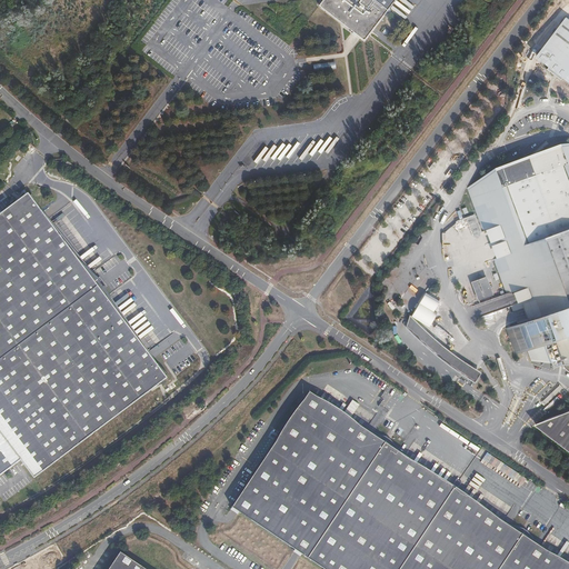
[(322,0),(319,5),(365,40),(395,0),(322,0)]
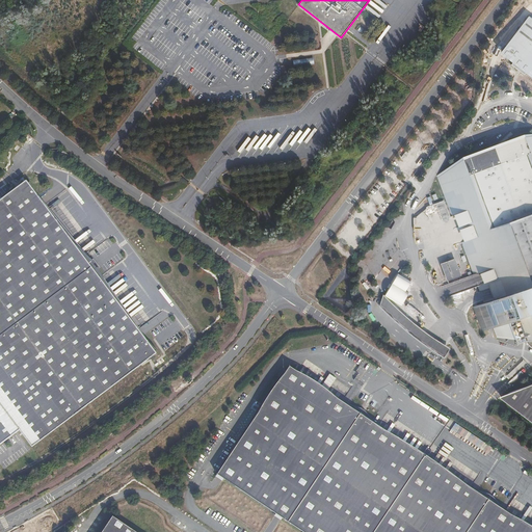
[(531,73),(531,19),(529,17),(502,51),(515,60),(512,64),(512,65),(513,64),(523,72),(522,73),(525,75),(528,71),(531,73)]
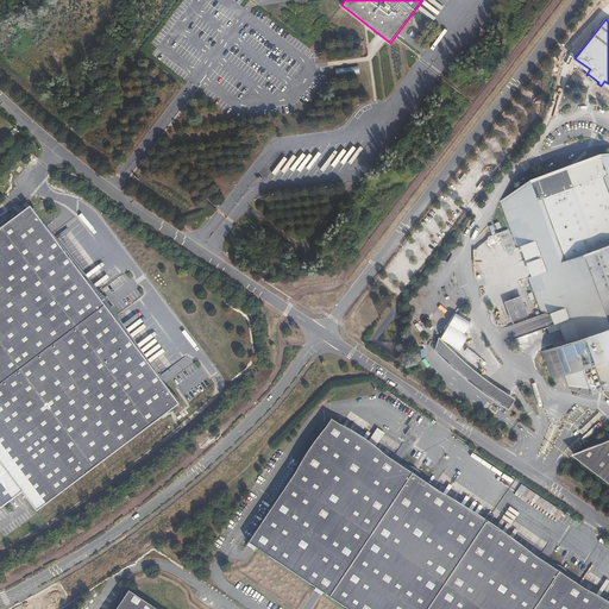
[(359,66),(336,69),(337,77),(359,74),(359,66)]
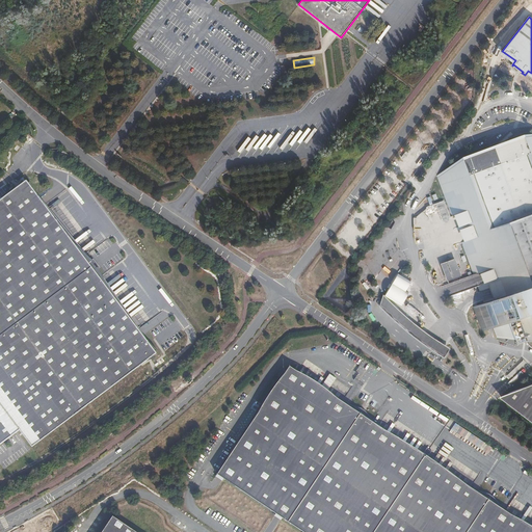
[(531,143),(486,161),(479,164),(467,168),(447,176),(437,176),(474,274),(478,273),(481,284),(487,282),(489,288),(494,297),(494,299),(484,302),(473,307),(482,331),(493,327),(509,321),(514,339),(516,344),(531,338),(531,143)]
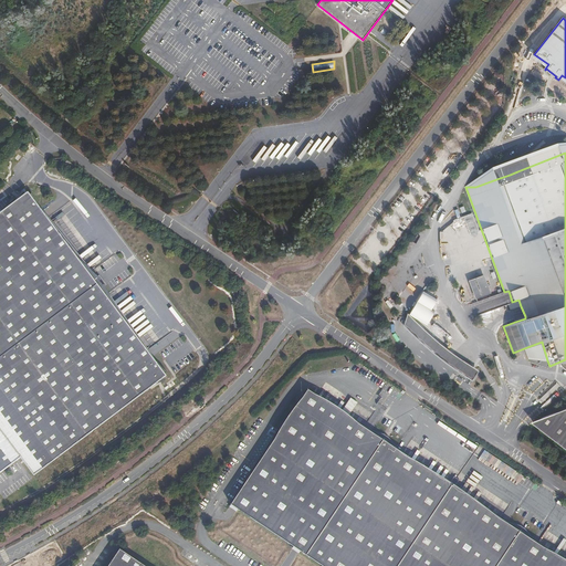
[(506,167),(510,175),(517,171),(515,164),(506,167)]
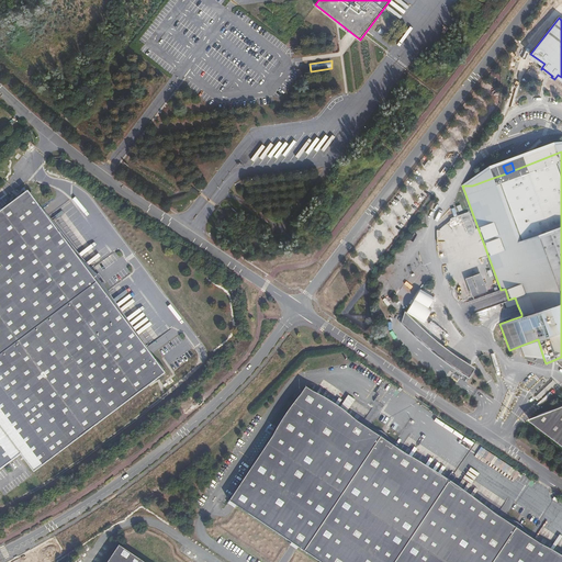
[(0,470),(20,454),(34,472),(149,384),(155,381),(159,379),(165,378),(163,375),(165,373),(164,371),(165,369),(156,360),(155,360),(150,355),(104,293),(108,291),(104,284),(103,282),(102,283),(97,277),(98,276),(97,274),(91,269),(88,271),(41,210),(37,204),(38,204),(32,192),(30,193),(27,191),(25,193),(23,191),(17,199),(0,211),(0,470)]
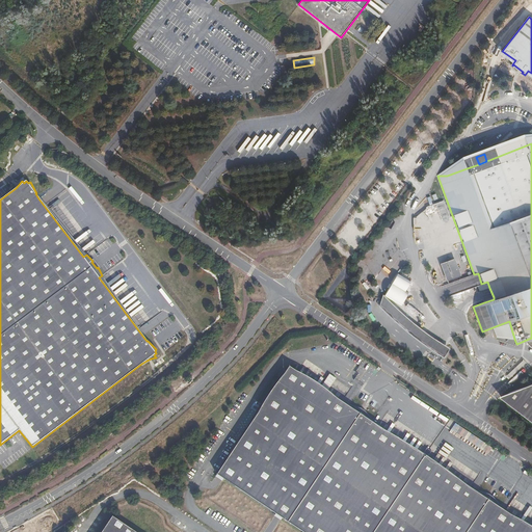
[(98,267),(99,269),(100,268),(97,264),(92,259),(91,260),(92,261),(91,262),(97,268),(98,267)]
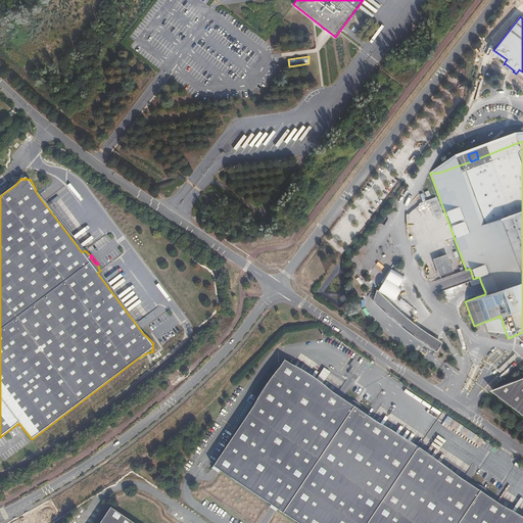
[(447,254),(433,259),(439,276),(454,271),(447,254)]
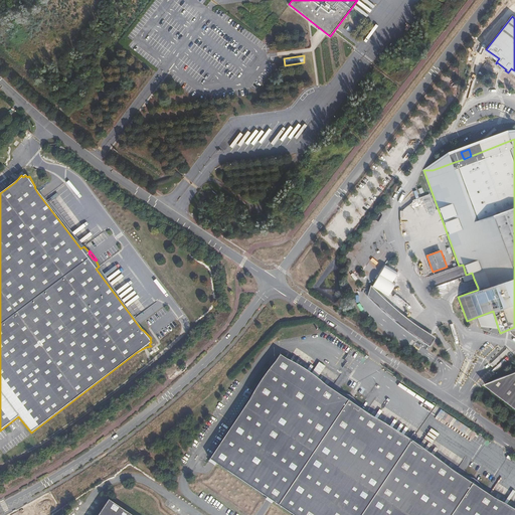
[(472,273),(466,275),(463,277),(465,282),(474,279),(472,273)]
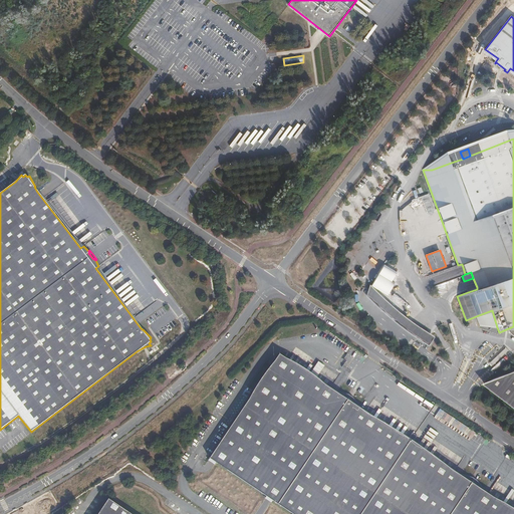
[(437,285),(439,293),(449,289),(447,282),(437,285)]
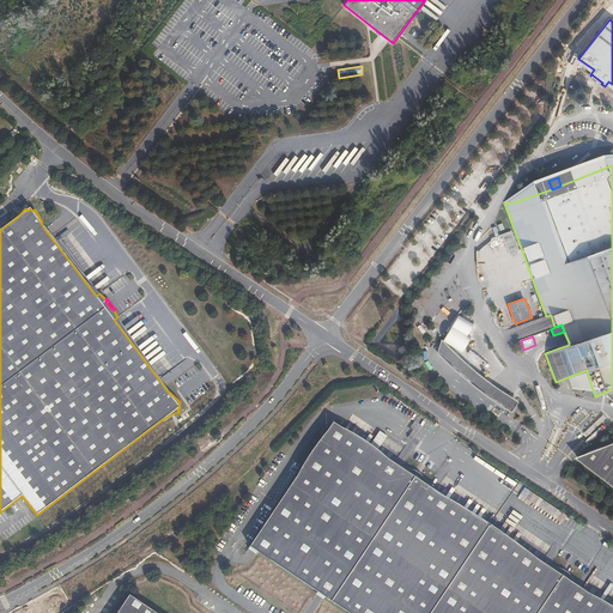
[(473,372),(456,357),(443,344),(437,353),(456,371),(480,392),(511,413),(517,402),(502,393),(485,381),(473,372)]
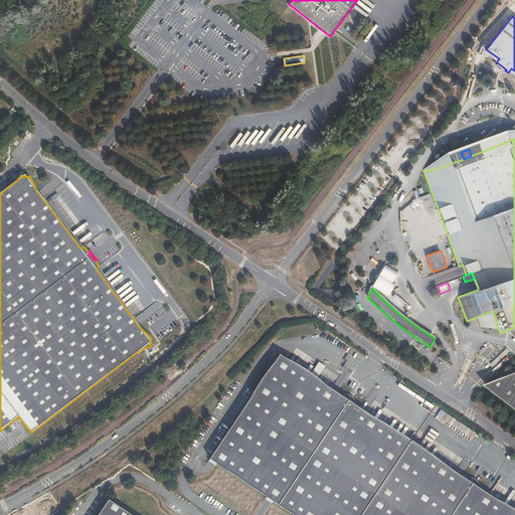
[(481,327),(498,328),(493,311),(477,317),(481,327)]
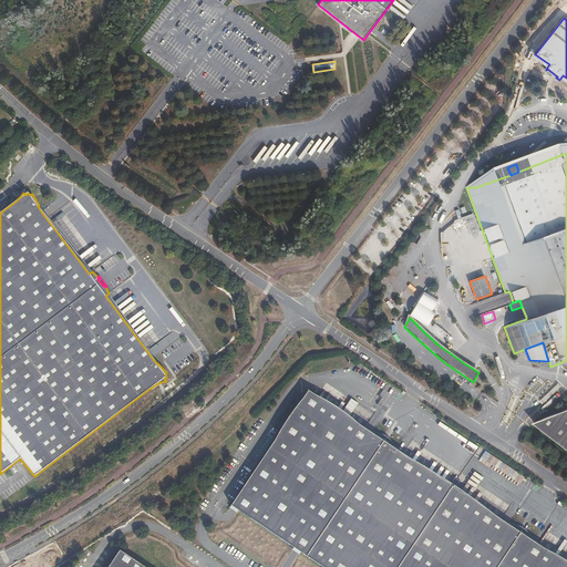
[(560,387),(558,383),(540,400),(543,403),(560,387)]
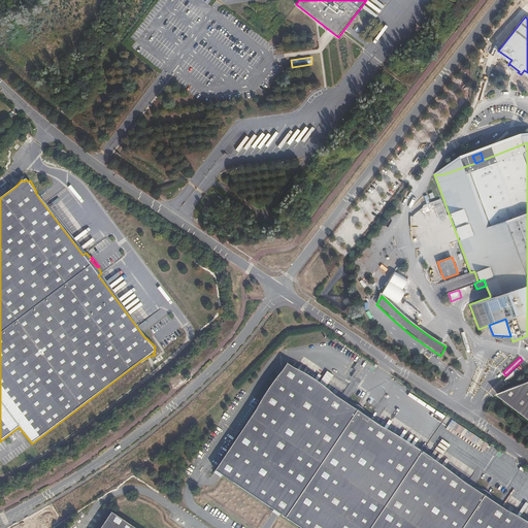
[(527,527),(527,524),(486,496),(287,363),(215,471),(221,475),(273,510),(279,515),(299,527),(527,527)]
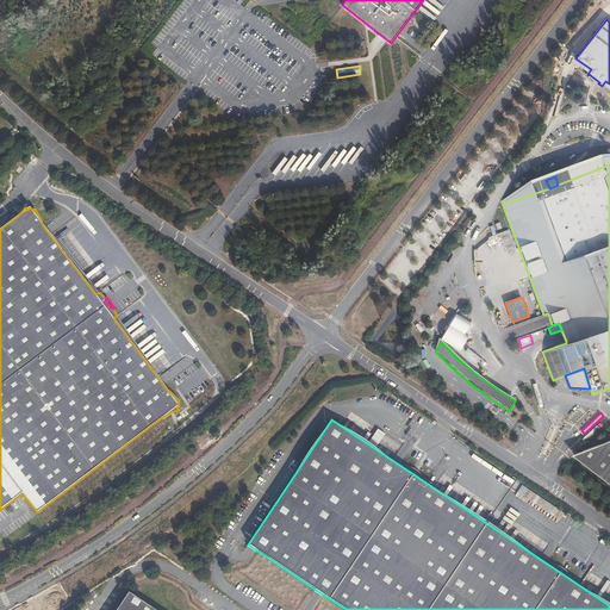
[(609,440),(583,450),(577,459),(609,484),(609,440)]
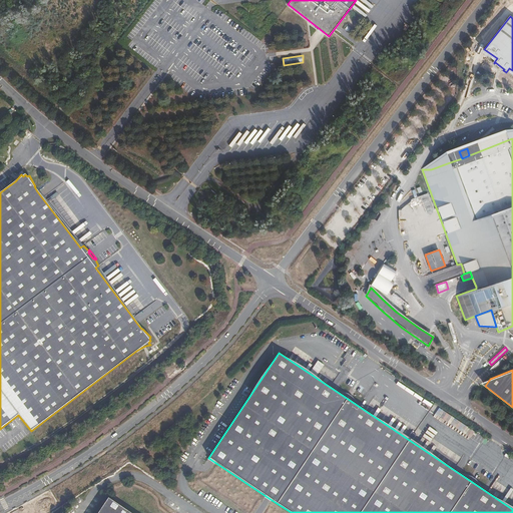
[(130,512),(109,498),(98,512),(130,512)]
